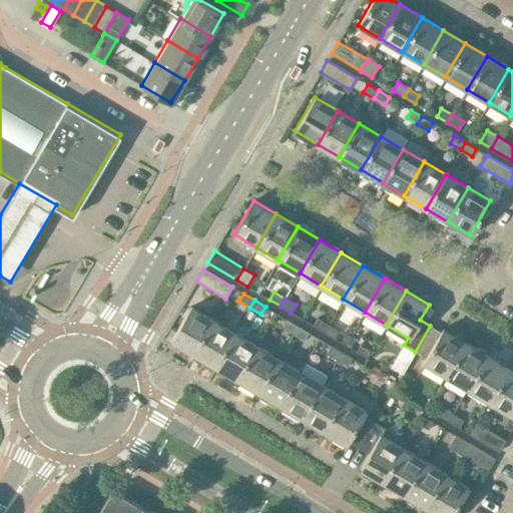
[(170,340),(193,353),(213,320),(190,307),(170,340)]
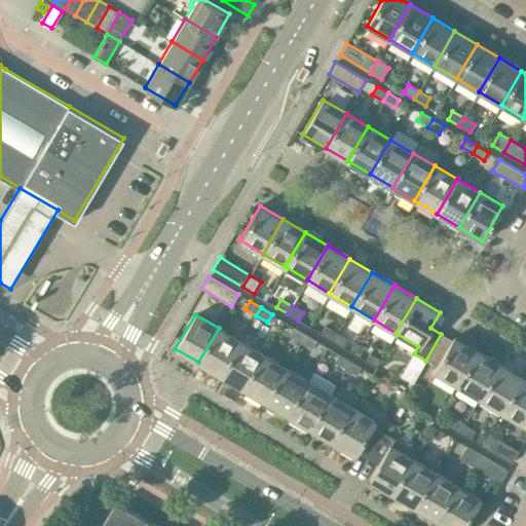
[(321,333),(332,340),(336,332),(326,326),(321,333)]
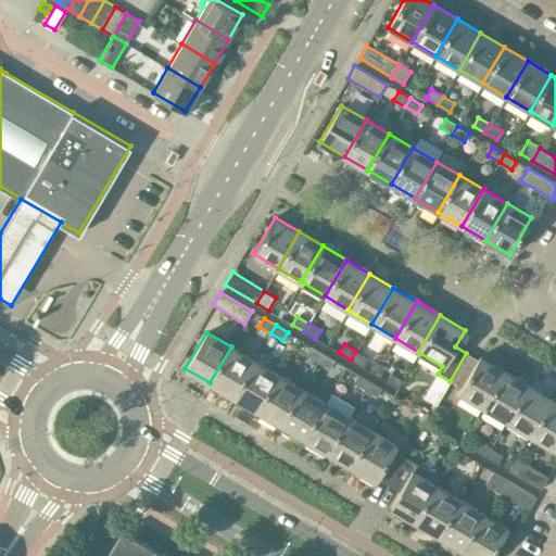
[(306,354),(318,361),(323,353),(311,345),(306,354)]
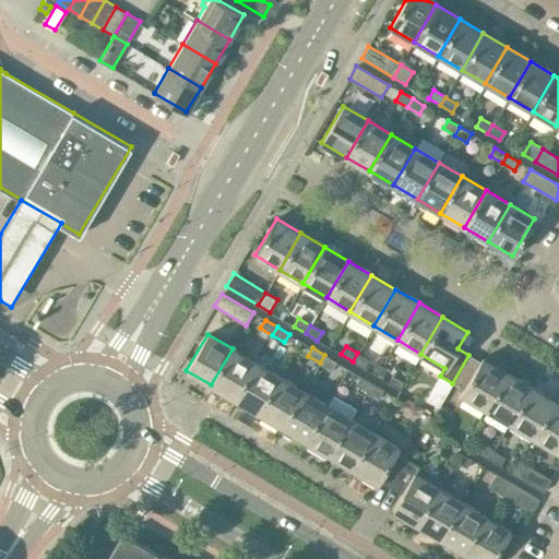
[(211,384),(234,399),(256,363),(233,348),(211,384)]
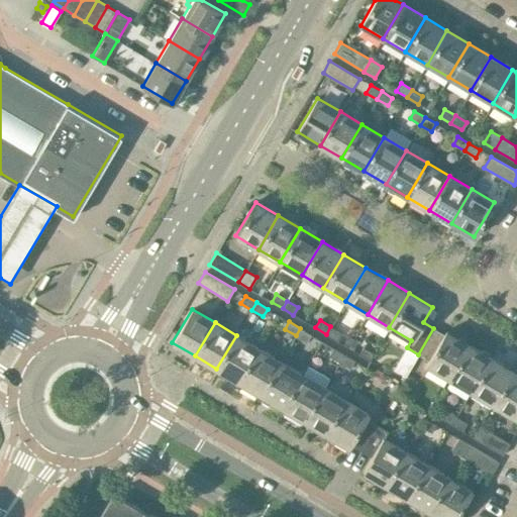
[(326,334),(337,340),(341,333),(330,326),(326,334)]
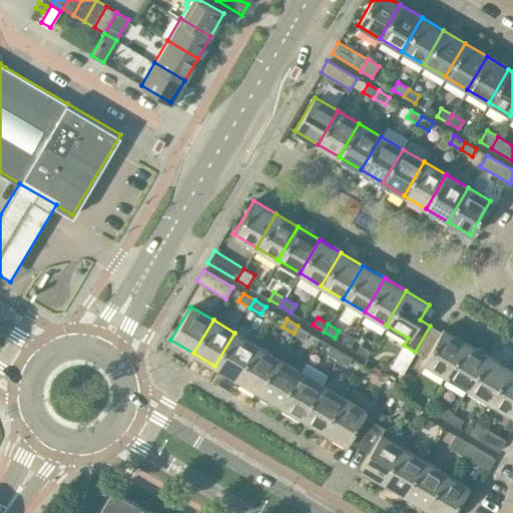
[(294,333),(304,340),(309,332),(298,326),(294,333)]
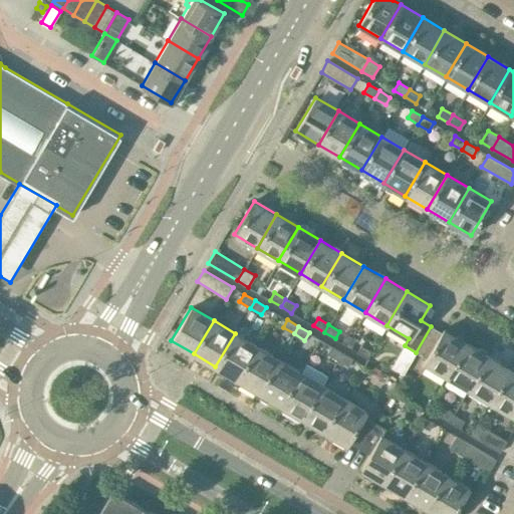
[(424,362),(446,375),(466,342),(443,329),(442,332),(431,326),(416,352),(426,358),(424,362)]
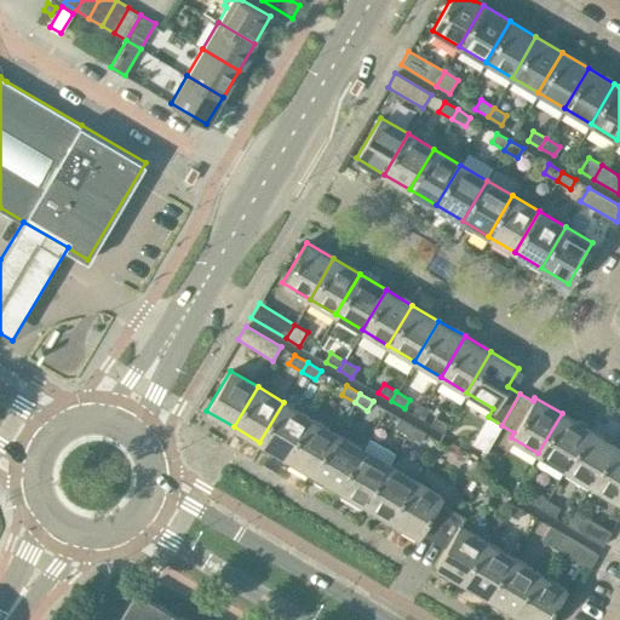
[(259,442),(286,458),(310,418),(283,402),(259,442)]
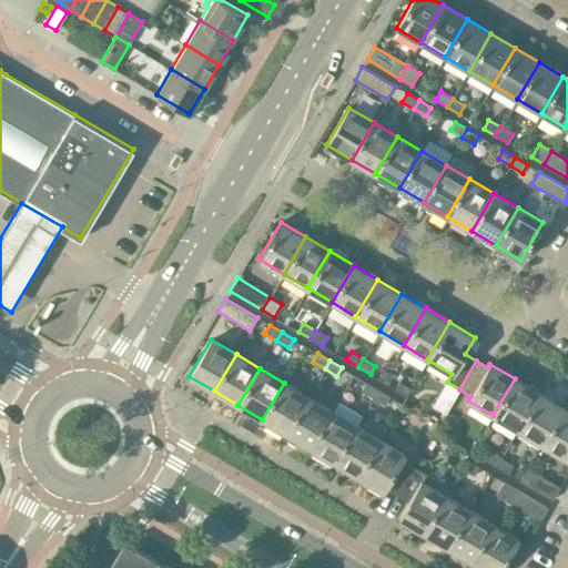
[(493,415),(517,429),(539,393),(515,378),(493,415)]
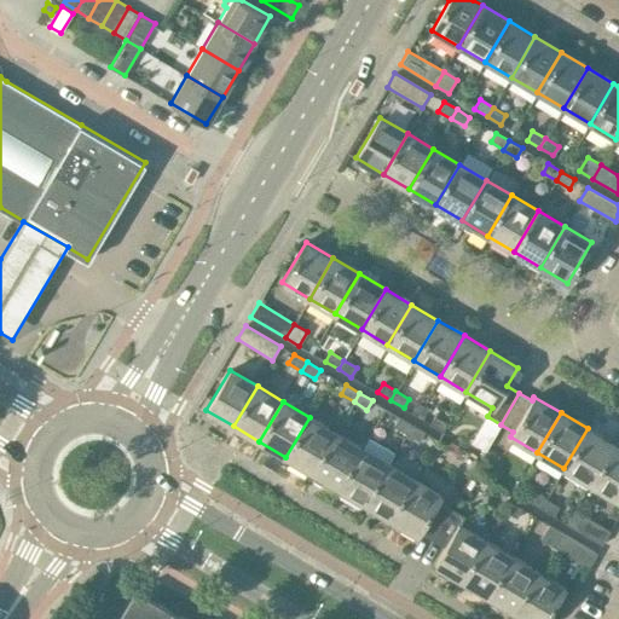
[(429,423),(443,432),(449,422),(435,415),(429,423)]
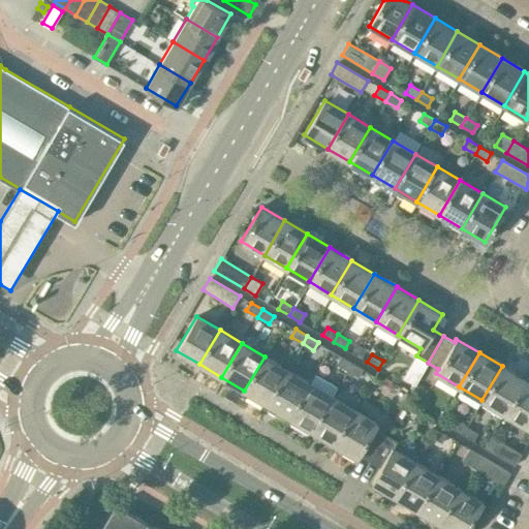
[(336,364),(347,370),(351,363),(340,355),(336,364)]
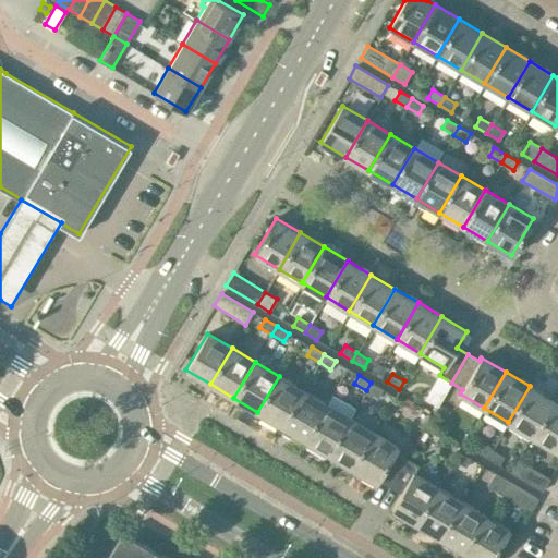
[(257,412),(281,426),(302,389),(279,376),(257,412)]
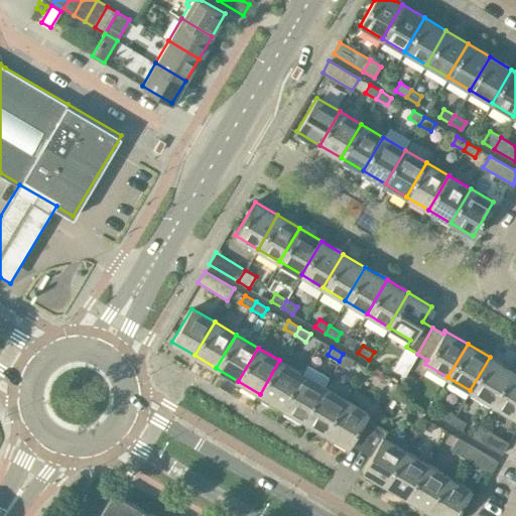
[(339,361),(350,368),(354,360),(343,354),(339,361)]
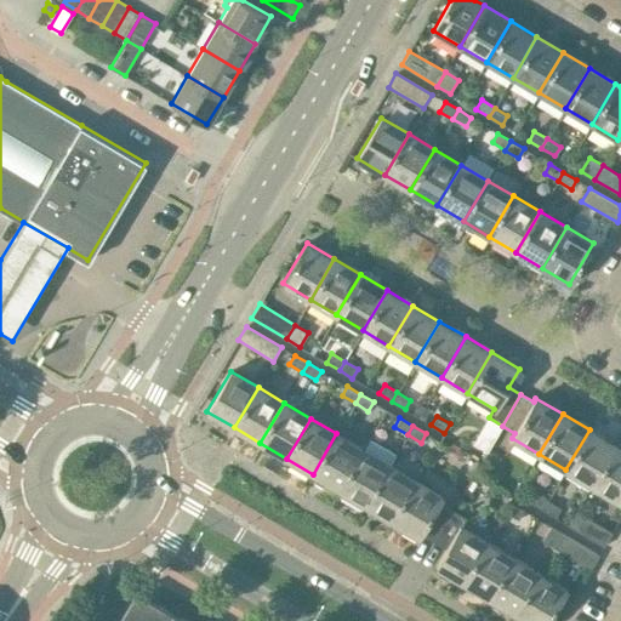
[(565,469),(592,485),(615,445),(590,429),(565,469)]
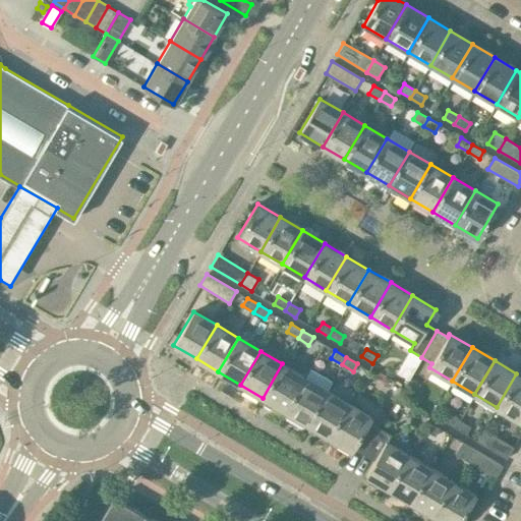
[(263,398),(284,411),(304,377),(282,363),(263,398)]
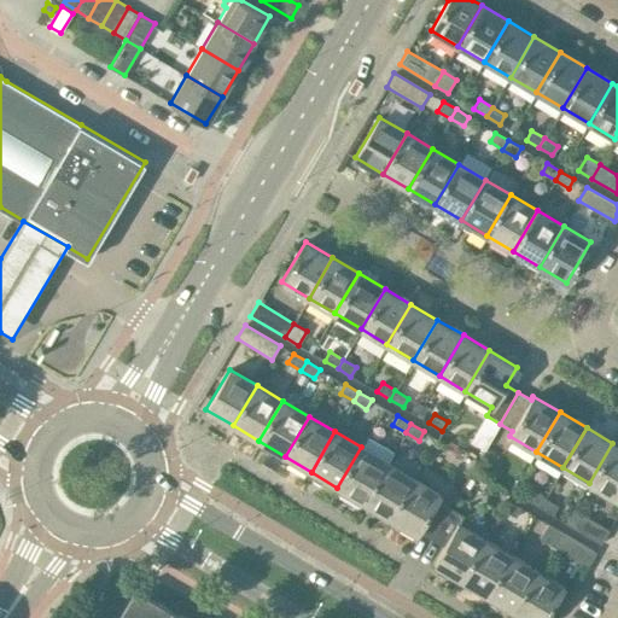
[(589,483),(616,499),(617,495),(617,445),(612,443),(589,483)]
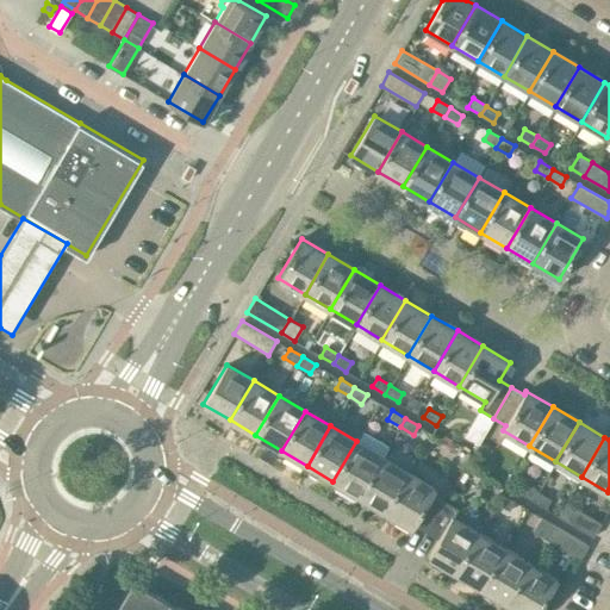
[(332,481),(359,497),(383,456),(356,441),(332,481)]
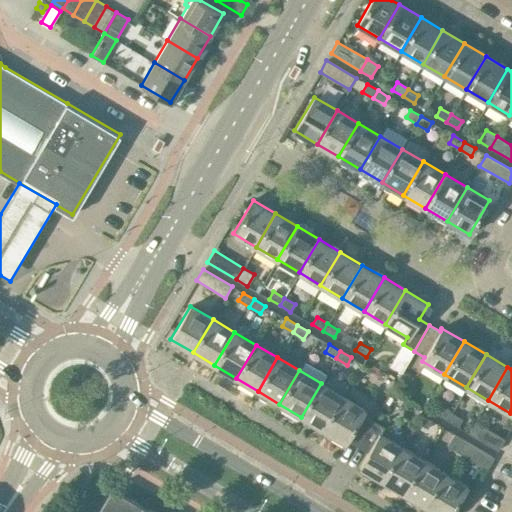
[(301,417),(322,429),(342,396),(321,383),(301,417)]
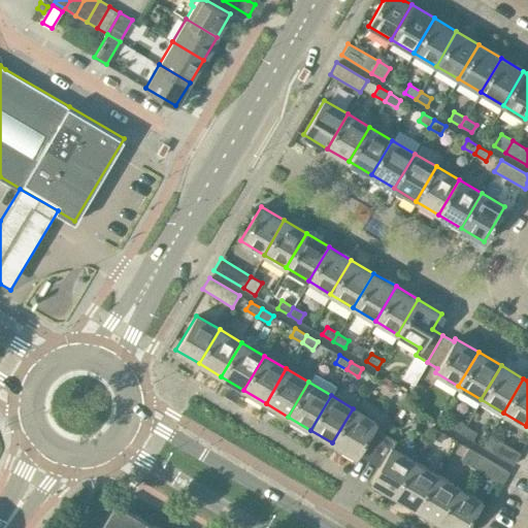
[(358,454),(369,460),(385,433),(373,427),(376,422),(353,408),(332,442),(357,456),(358,454)]
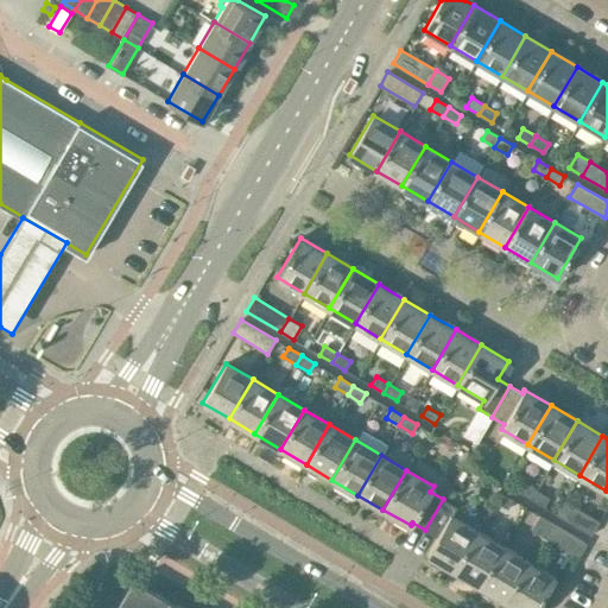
[(518,492),(530,499),(536,489),(523,482),(518,492)]
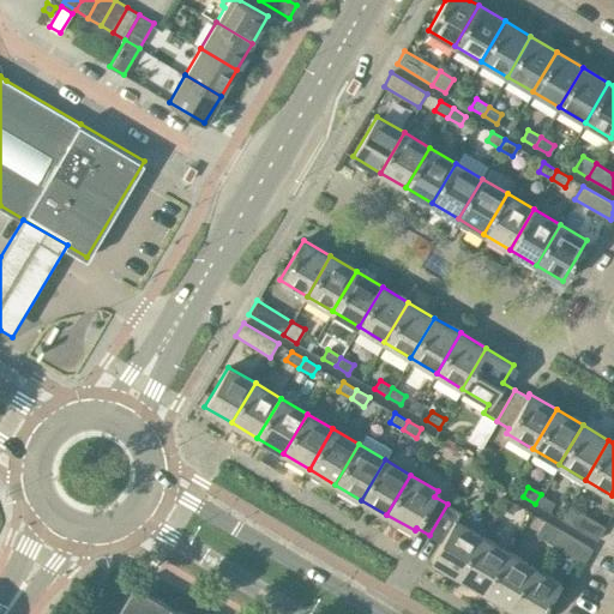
[(535,504),(548,512),(554,503),(541,494),(535,504)]
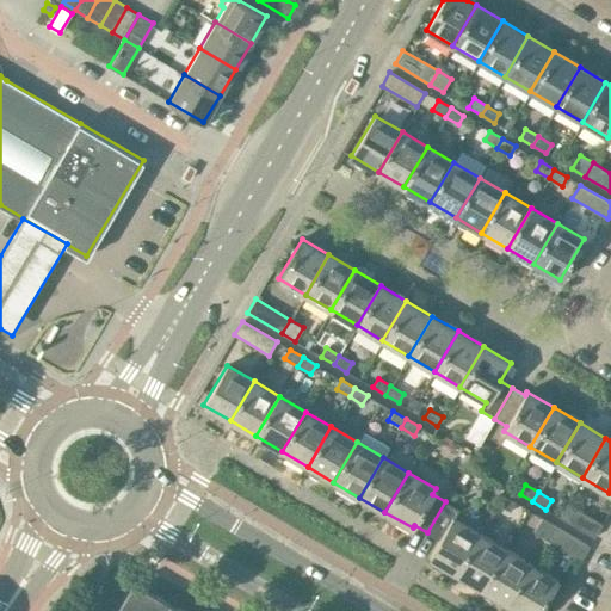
[(497,504),(510,511),(516,501),(503,494),(497,504)]
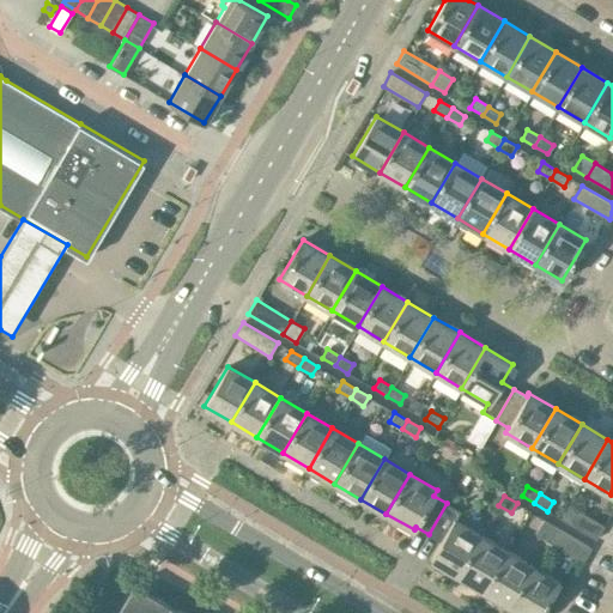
[(430,559),(457,575),(481,535),(455,520),(460,511),(447,503),(429,534),(441,541),(430,559)]
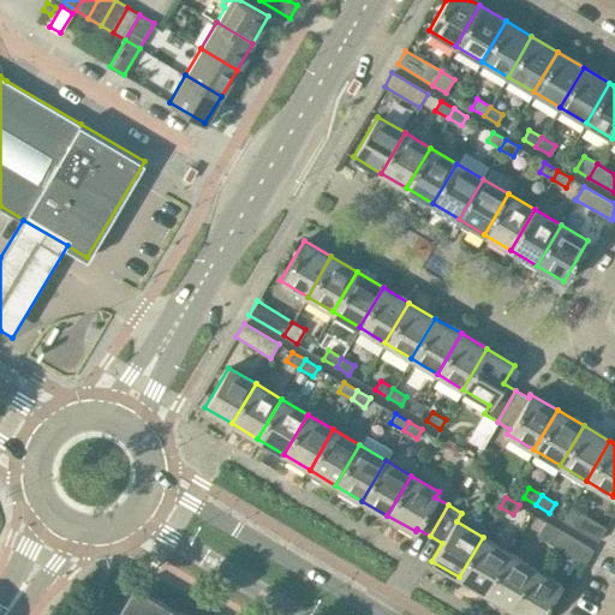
[(562,520),(597,541),(605,527),(571,506),(562,520)]
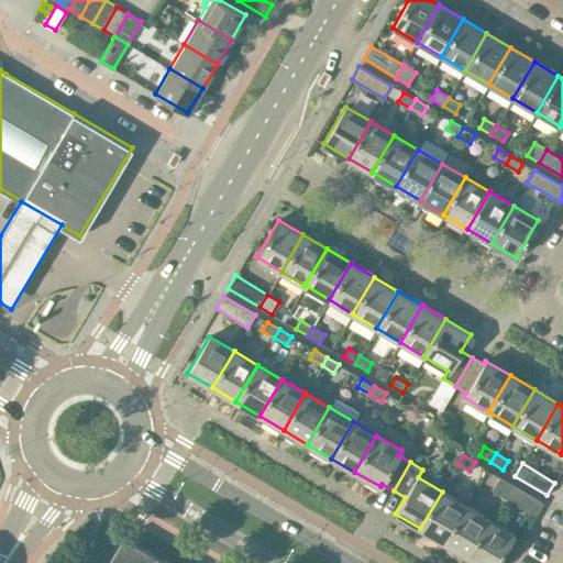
[(490,489),(503,496),(510,484),(498,476),(490,489)]
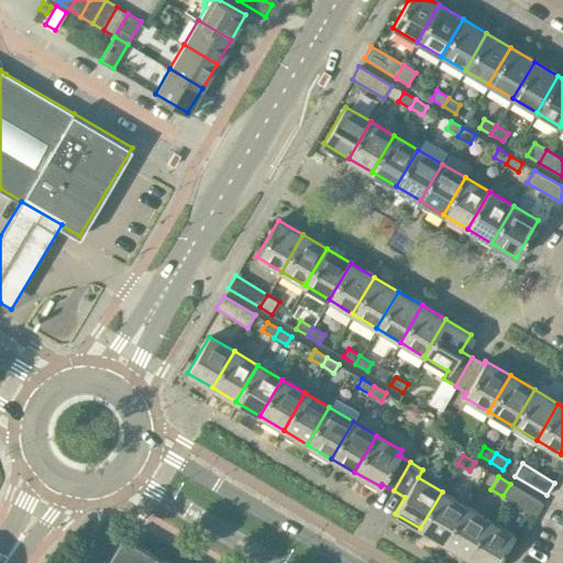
[(503,496),(536,516),(542,503),(510,484),(503,496)]
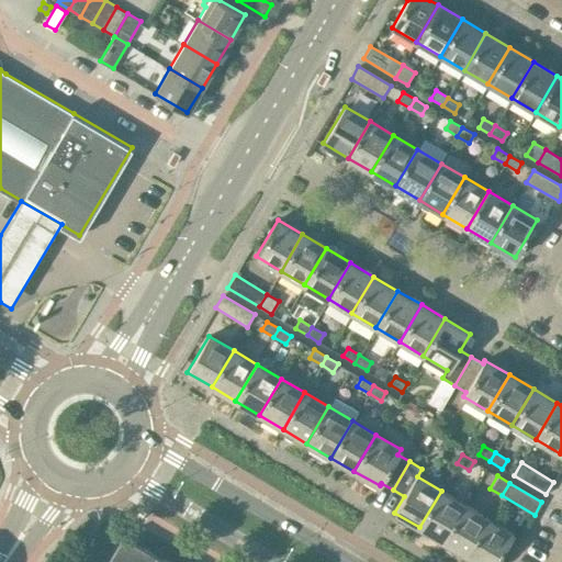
[(419,527),(442,541),(464,505),(441,491),(419,527)]
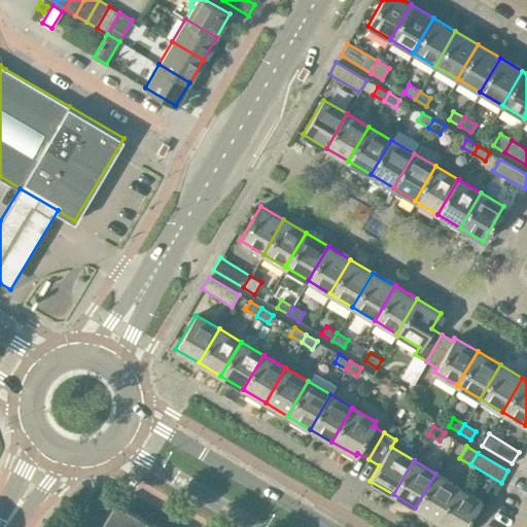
[(415,507),(437,521),(458,486),(435,473),(415,507)]
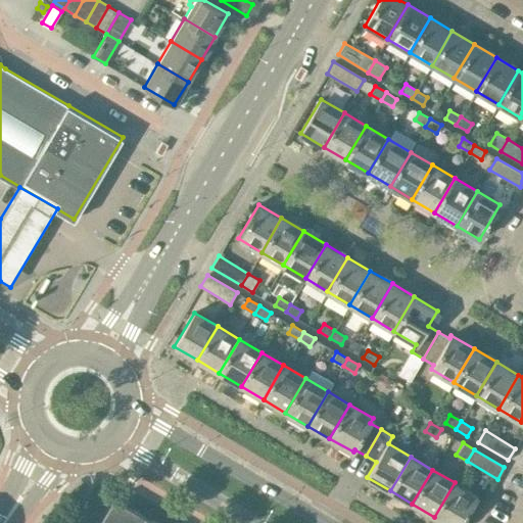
[(434,517),(444,522),(461,522),(477,496),(455,482),(434,517)]
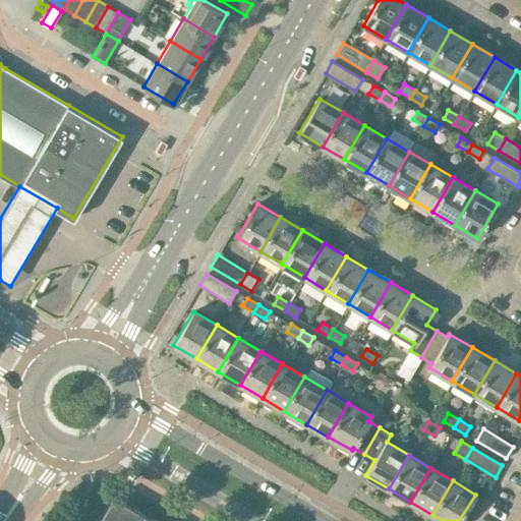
[(158,520),(115,496),(99,520),(158,520)]
